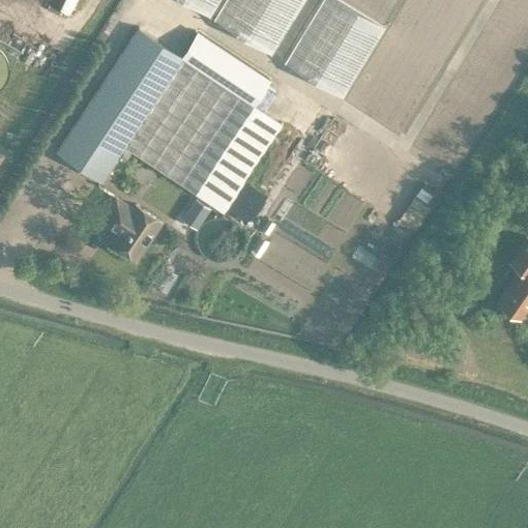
[(69,0),(64,12),(74,16),(80,0),(69,0)]
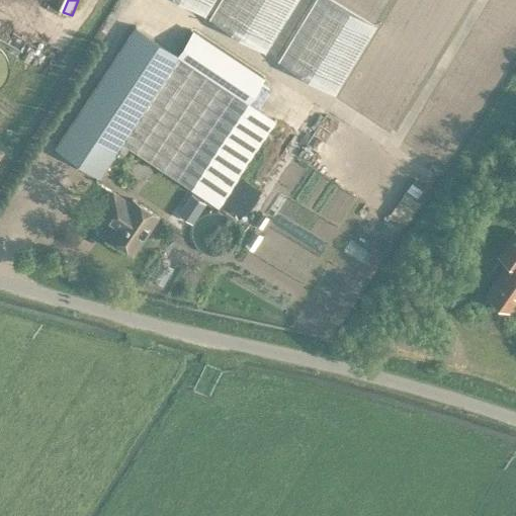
[(100,180),(115,157),(180,59),(179,58),(137,29),(56,151),(100,180)]
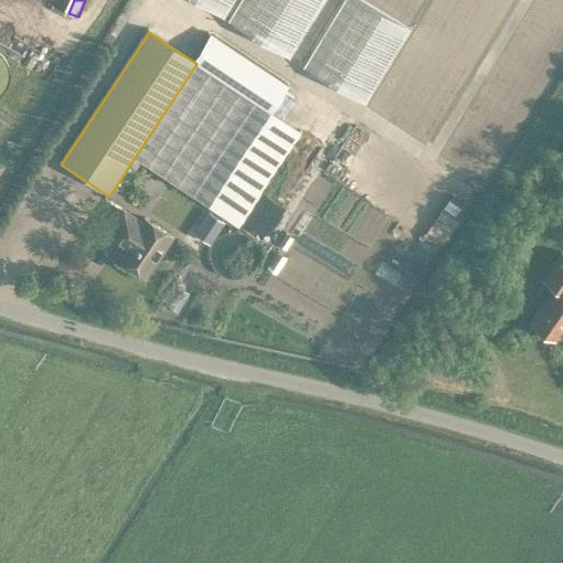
[(213,36),(195,63),(197,64),(271,113),(272,114),(273,115),(290,87),(213,36)]
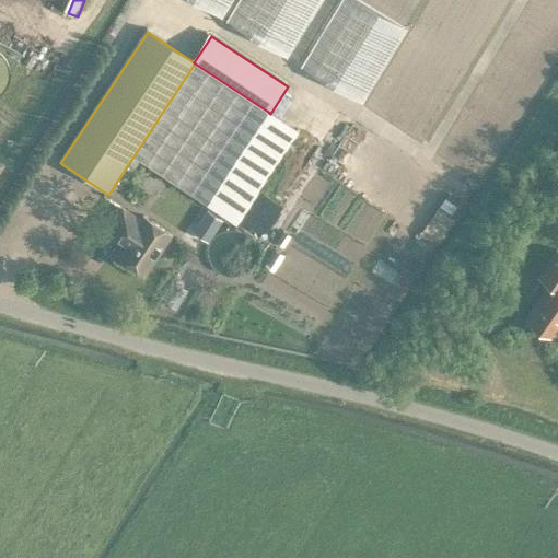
[(14,74),(14,72),(14,67),(12,62),(9,57),(6,53),(2,50),(0,48),(0,95),(4,93),(8,91),(12,84),(13,79),(14,74)]
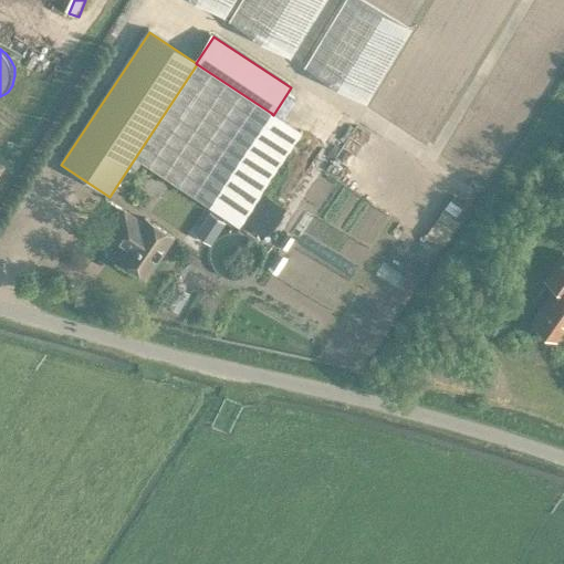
[(126,171),(133,176),(142,165),(239,229),(302,134),(273,115),(272,114),(271,113),(197,64),(126,171)]
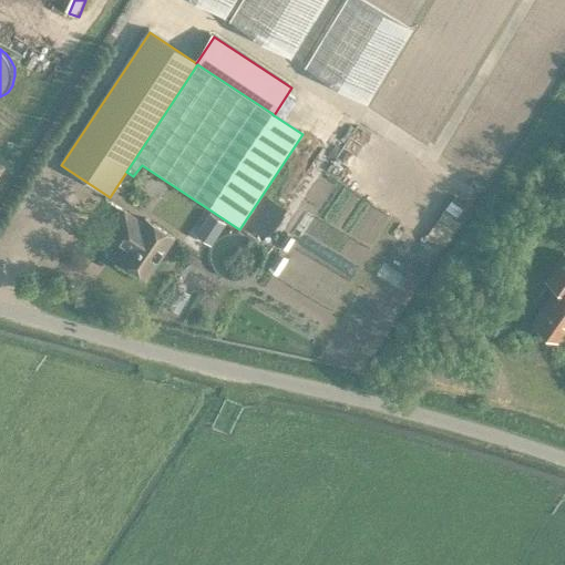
[(450,248),(471,212),(451,201),(430,237),(450,248)]
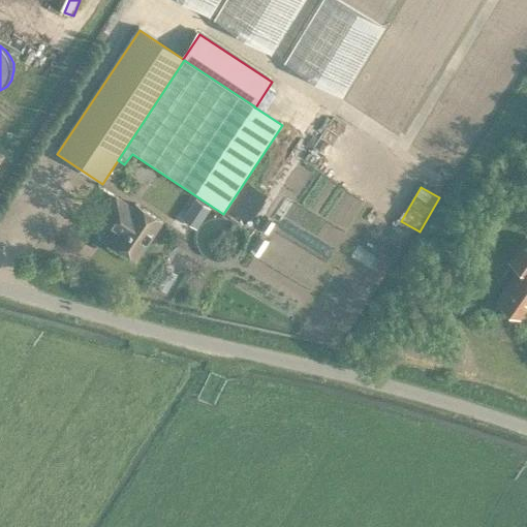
[(134,211),(117,199),(100,223),(118,235),(113,243),(136,258),(160,222),(136,207),(134,211)]
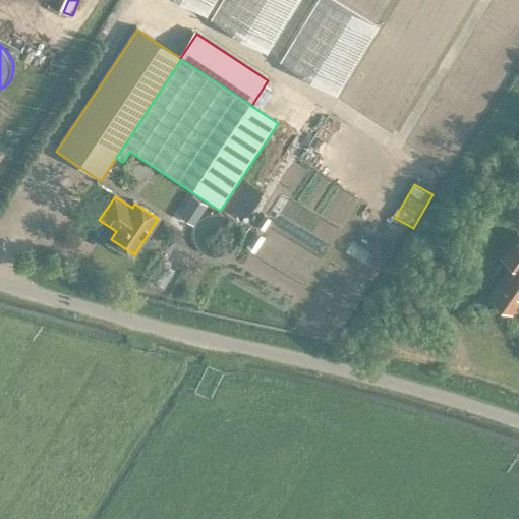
[(242,241),(242,240),(242,236),(240,231),(236,224),(232,220),(229,219),(224,217),(219,217),(215,217),(210,218),(206,221),(202,224),(198,228),(196,232),(195,240),(195,245),(196,249),(202,256),(205,260),(209,262),(217,264),(225,264),(229,262),(234,258),(236,256),(240,251),(242,246),(242,241)]
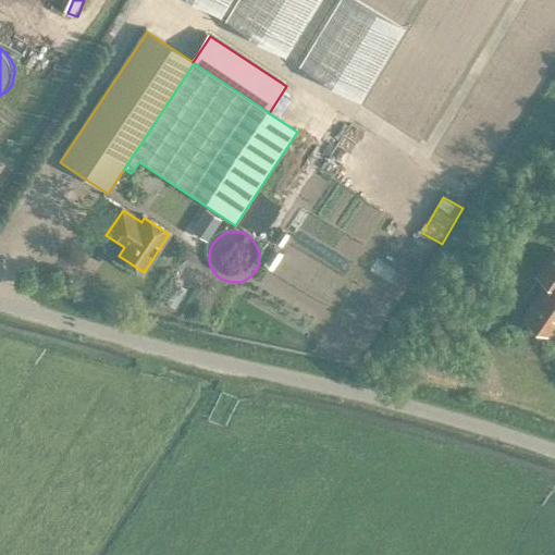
[(554,253),(535,279),(547,286),(523,321),(547,338),(554,327),(554,253)]
